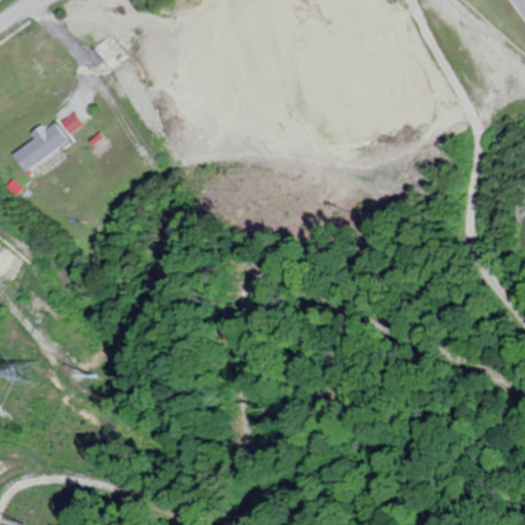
[(69,140),(55,123),(46,130),(42,125),(30,134),(34,139),(13,154),(27,172),(69,140)]
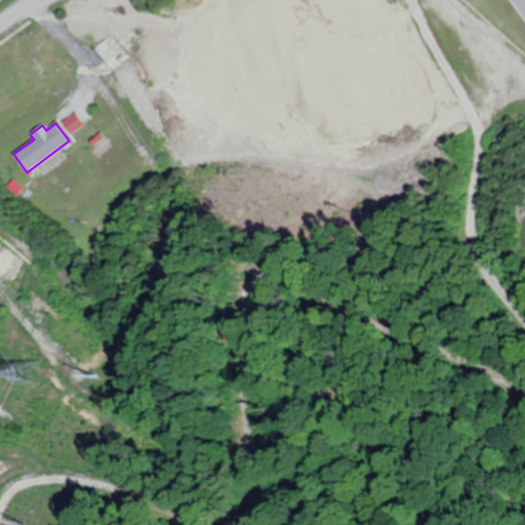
[(0,286),(19,264),(0,247),(0,286)]
